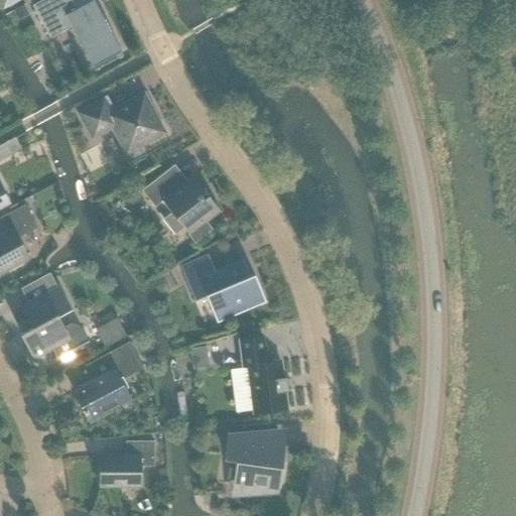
[(0,0),(0,4),(2,10),(14,3),(12,0),(0,0)]
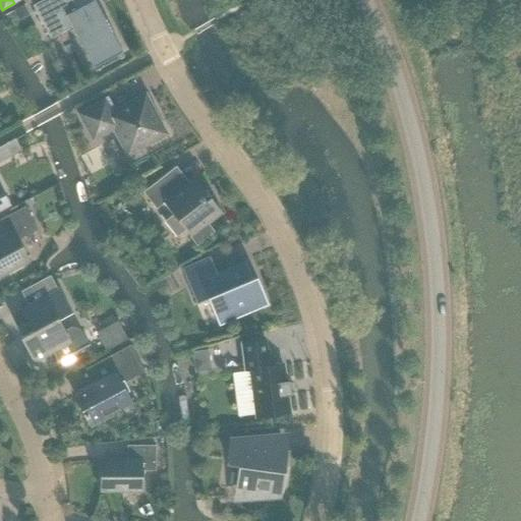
[(94,0),(76,9),(71,0),(43,0),(33,5),(50,39),(72,27),(93,66),(122,51),(103,15),(95,0),(94,0)]
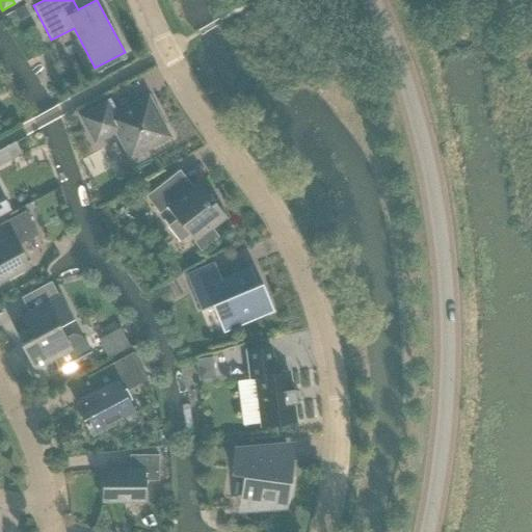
[(30,16),(25,6),(14,11),(19,22),(30,16)]
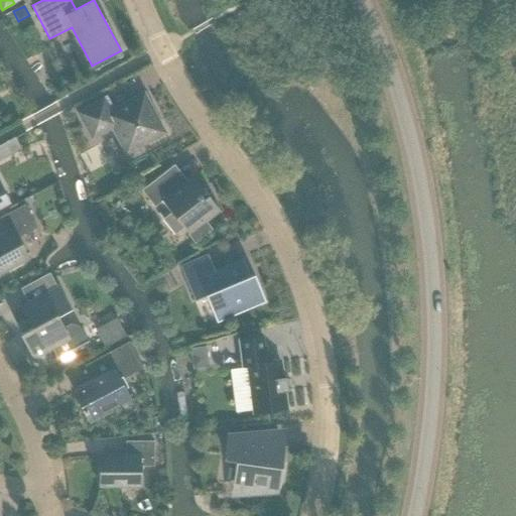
[(164,133),(144,94),(111,112),(104,99),(79,113),(92,138),(113,127),(126,153),(164,133)]
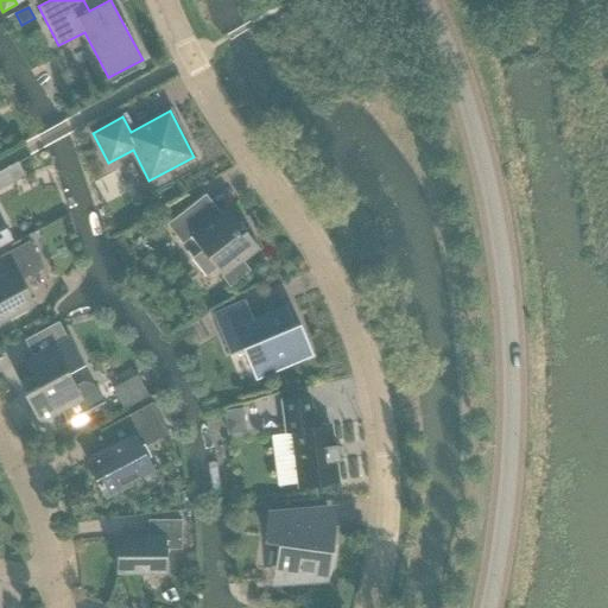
[(18,162),(0,171),(0,189),(25,176),(18,162)]
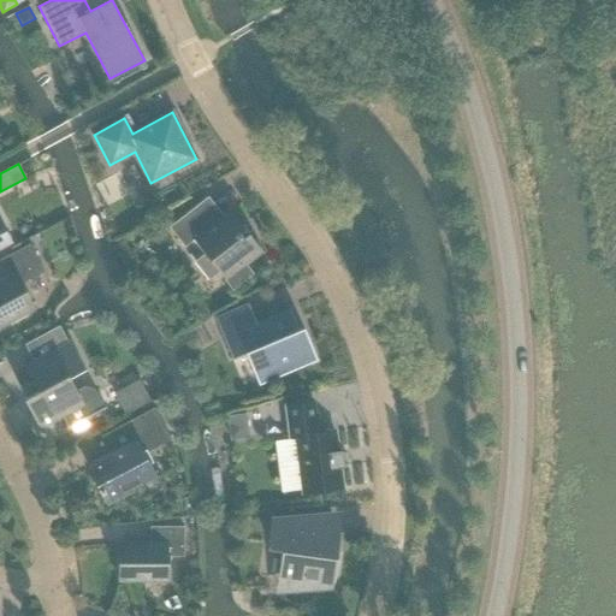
[(223,215),(208,196),(169,227),(184,248),(194,241),(199,247),(189,255),(209,280),(220,272),(234,290),(254,274),(247,265),(262,252),(230,209),(223,215)]
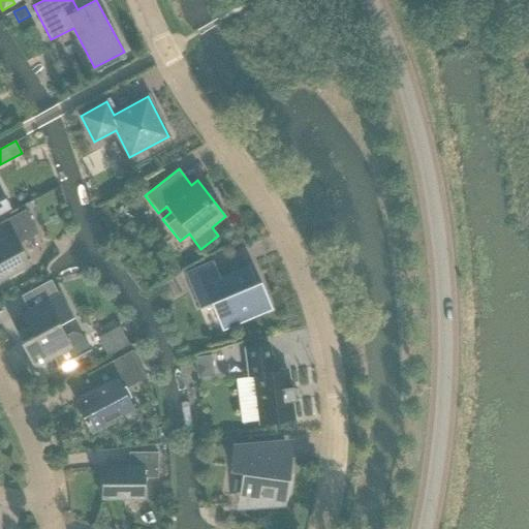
[(0,214),(9,209),(0,191),(0,214)]
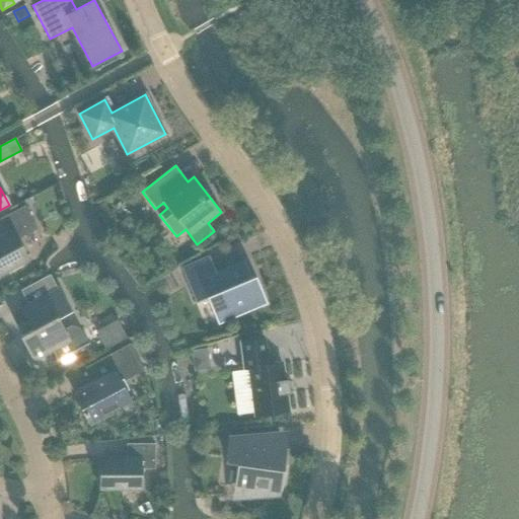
[(38,229),(25,206),(0,220),(8,234),(0,237),(0,275),(28,260),(17,239),(38,229)]
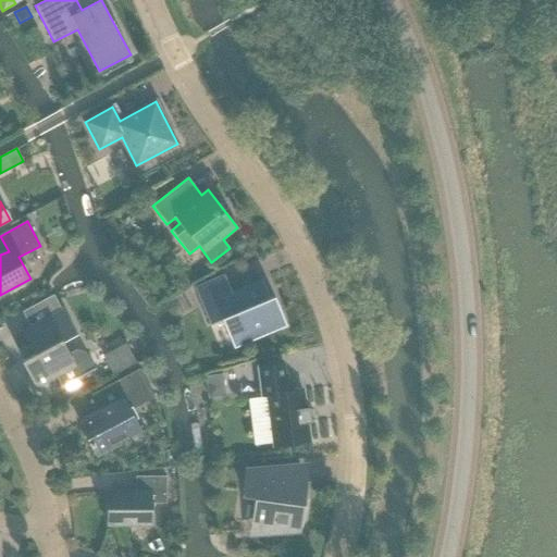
[(232,293),(225,275),(195,288),(210,324),(222,320),(233,345),(285,323),(274,296),(270,297),(262,280),(232,293)]
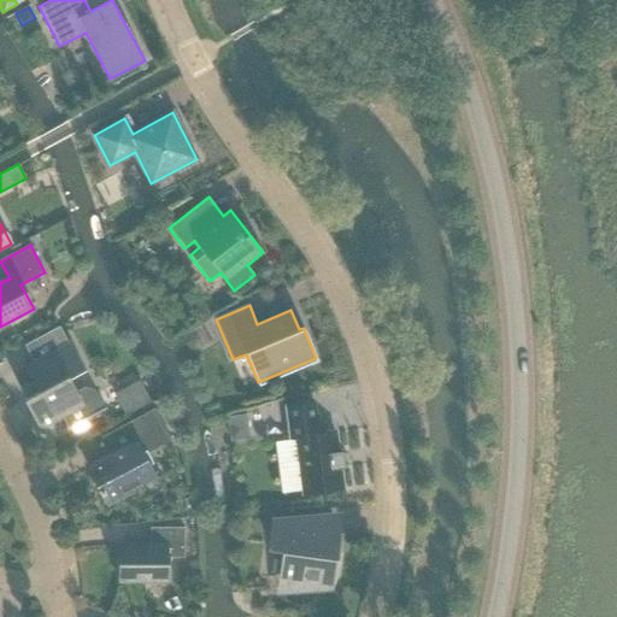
[(70,342),(69,344),(59,327),(24,346),(34,363),(25,366),(40,393),(25,400),(40,428),(63,416),(69,429),(105,410),(95,393),(86,389),(77,394),(69,378),(84,370),(70,342)]
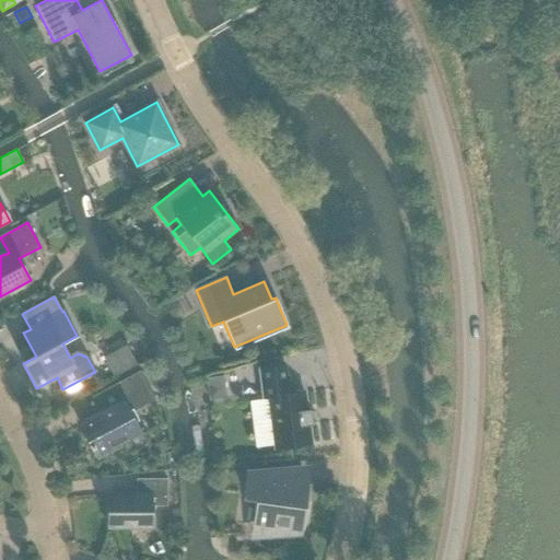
[(137,364),(126,346),(108,354),(111,359),(106,362),(115,376),(137,364)]
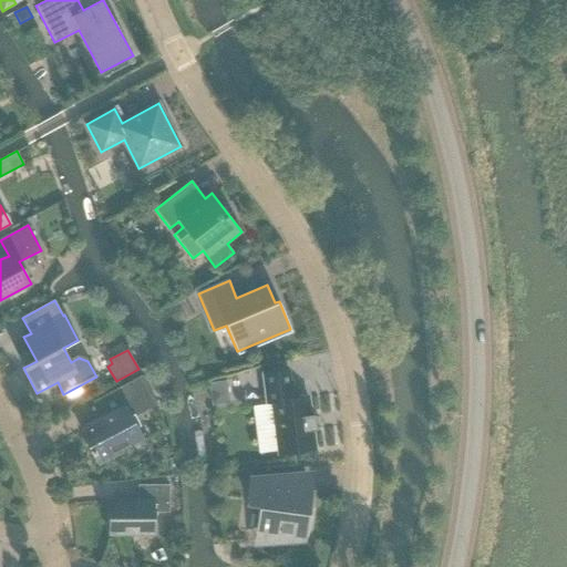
[(315,449),(308,397),(292,399),(289,370),(261,373),(266,404),(272,403),(279,454),(315,449)]
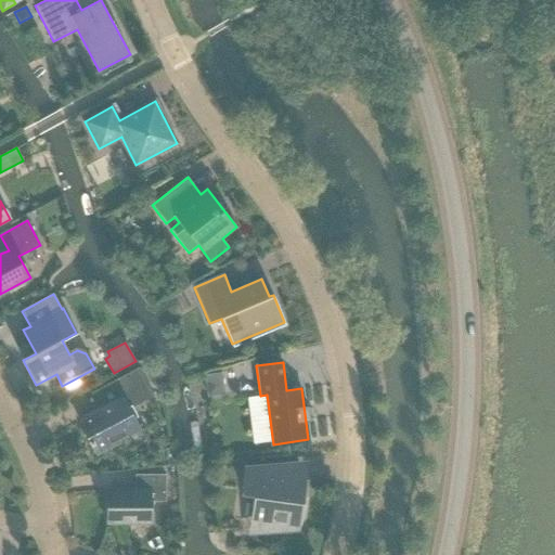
[(155,396),(140,368),(106,385),(115,401),(79,421),(97,454),(120,442),(118,440),(140,428),(129,410),(155,396)]
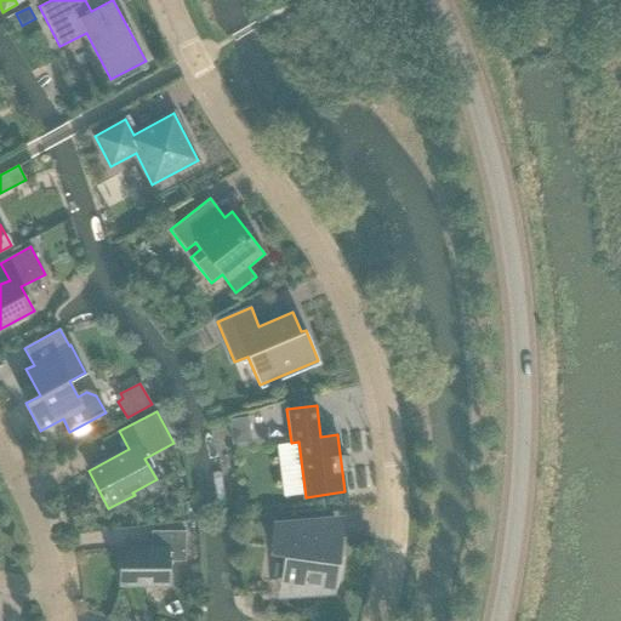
[(256,440),(252,419),(229,422),(232,444),(256,440)]
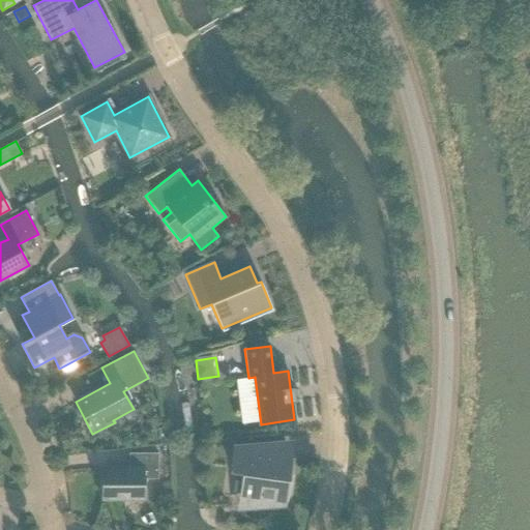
[(289,475),(287,444),(235,448),(232,469),(244,471),(239,507),(276,504),(277,499),(287,500),(291,476),(289,475)]
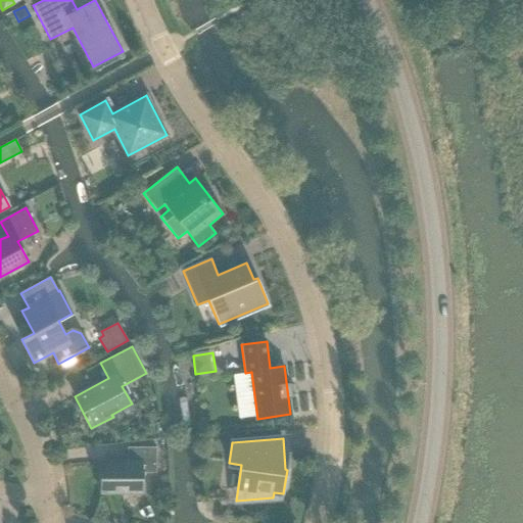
[(128,447),(128,463),(101,463),(101,492),(142,492),(142,473),(156,473),(156,447),(128,447)]
